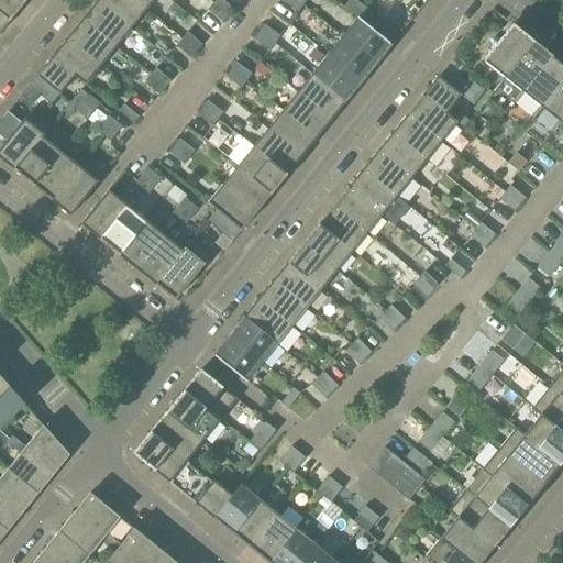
[(0,0),(0,11),(10,20),(25,2),(22,0),(0,0)]
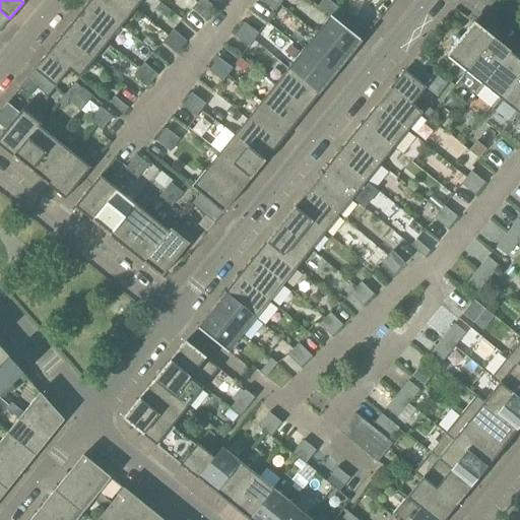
[(91,0),(90,1),(106,14),(121,26),(135,9),(123,0),(91,0)]
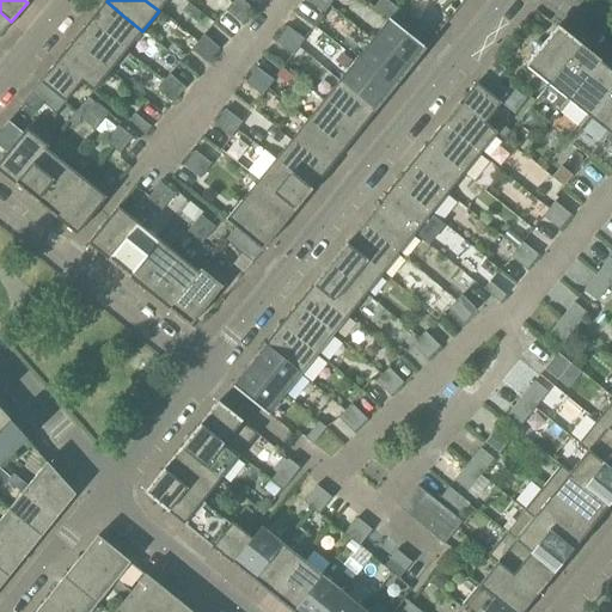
[(145,0),(159,11),(167,0),(145,0)]
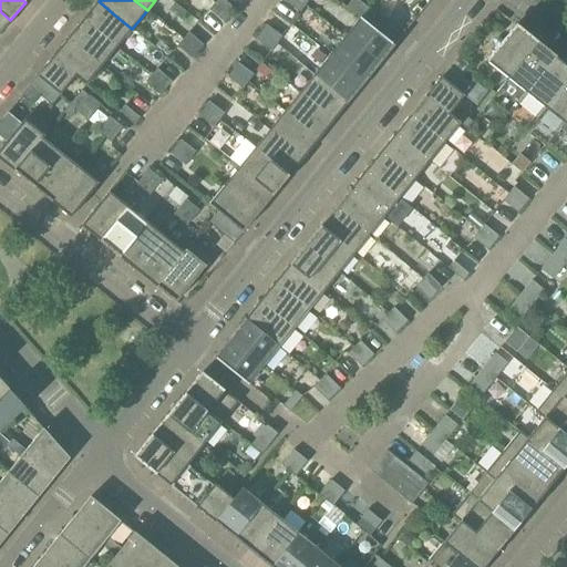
[(164,0),(156,13),(165,18),(175,0),(164,0)]
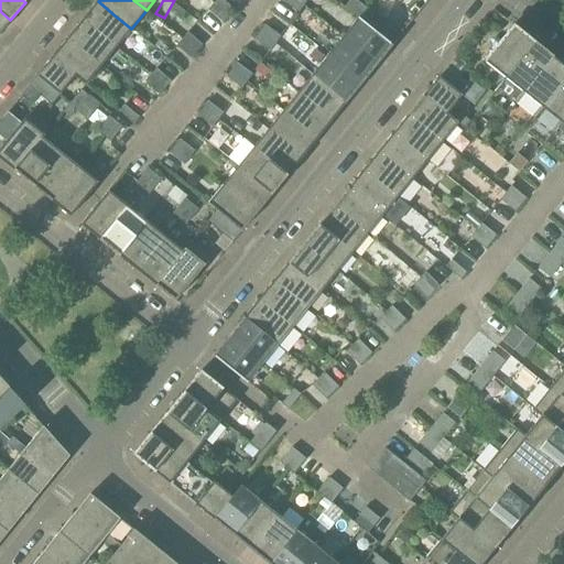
[(223,0),(216,0),(214,3),(228,17),(235,10),(223,0)]
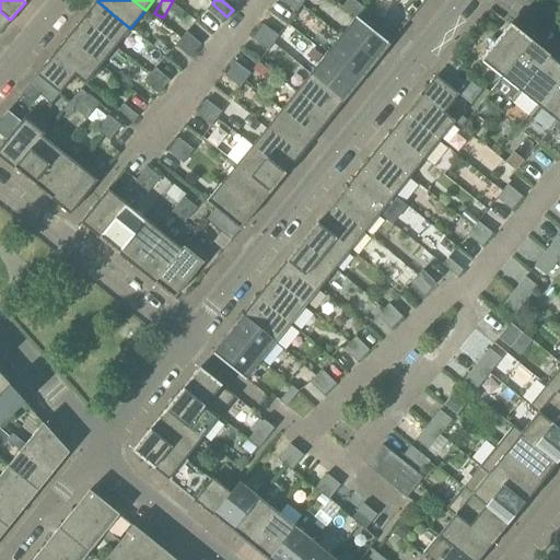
[(296,13),(302,6),(293,0),(281,0),(281,1),(296,13)]
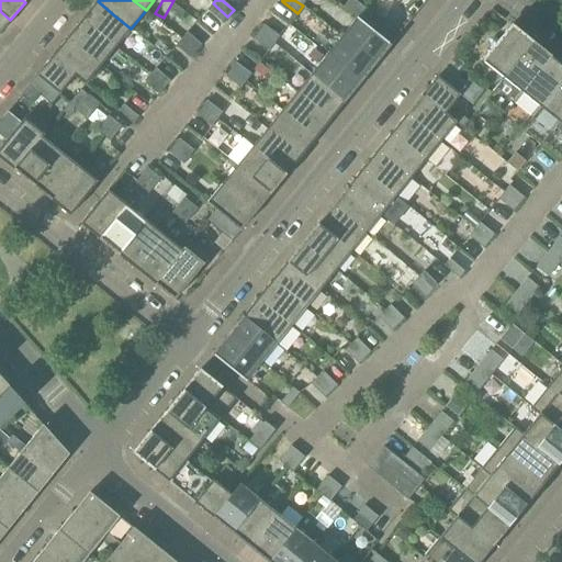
[(357,19),(364,9),(355,0),(349,0),(344,8),(357,19)]
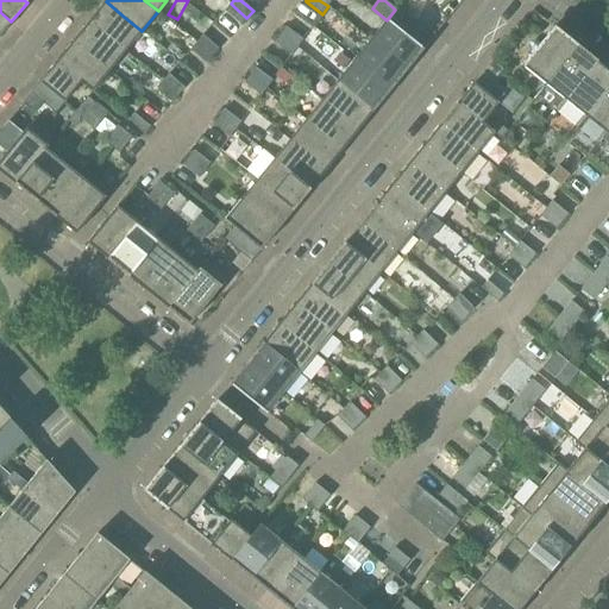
[(106,1),(89,22),(108,37),(126,51),(142,31),(124,17),(106,1)]
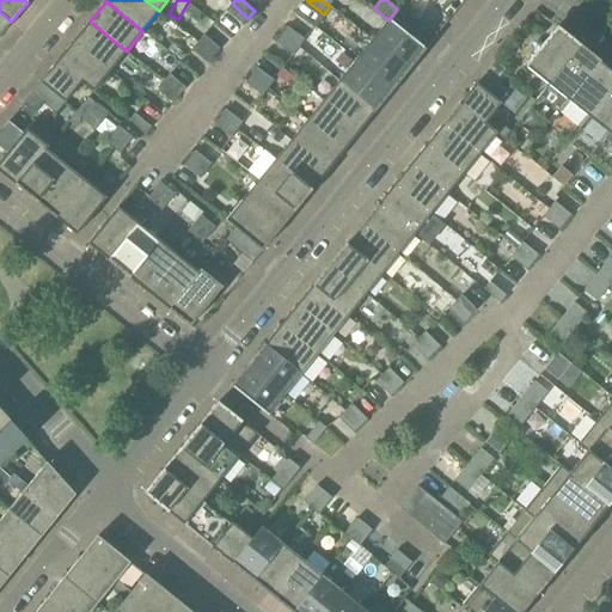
[(242,25),(248,18),(232,4),(226,11),(242,25)]
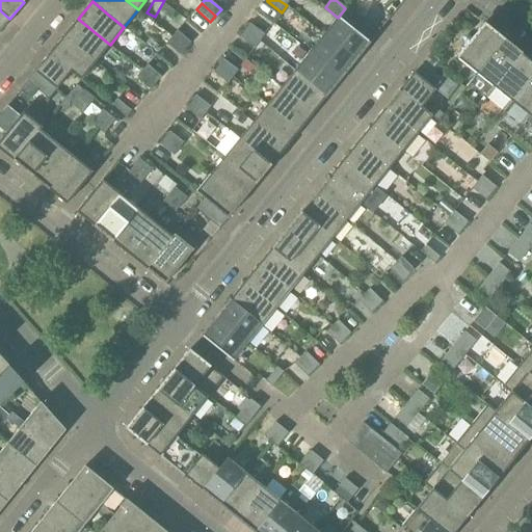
[(370,43),(378,33),(346,7),(338,17),(370,43)]
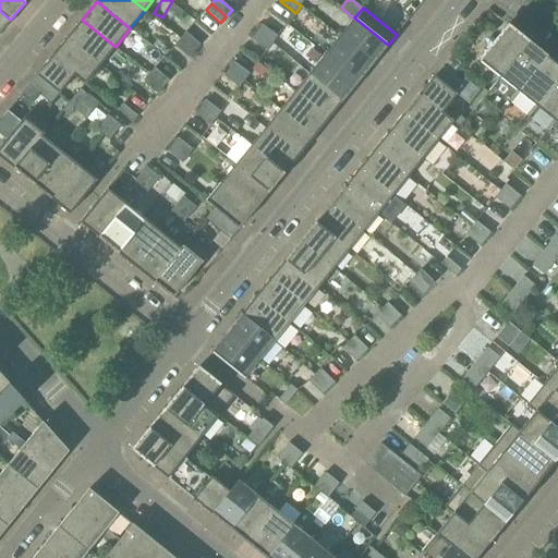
[(0,32),(10,20),(0,11),(0,32)]
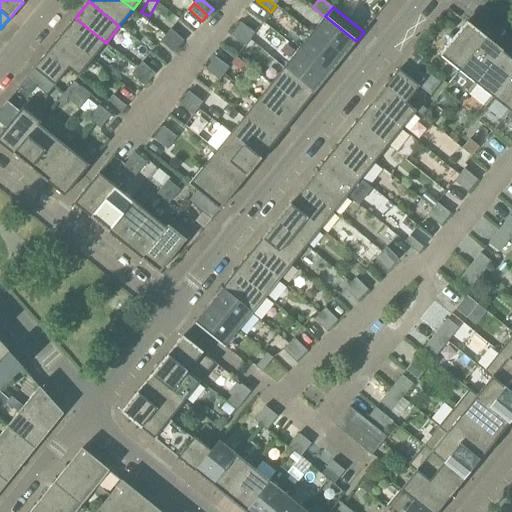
[(342,59),(356,41),(325,16),(311,34),(327,46),(342,59)]
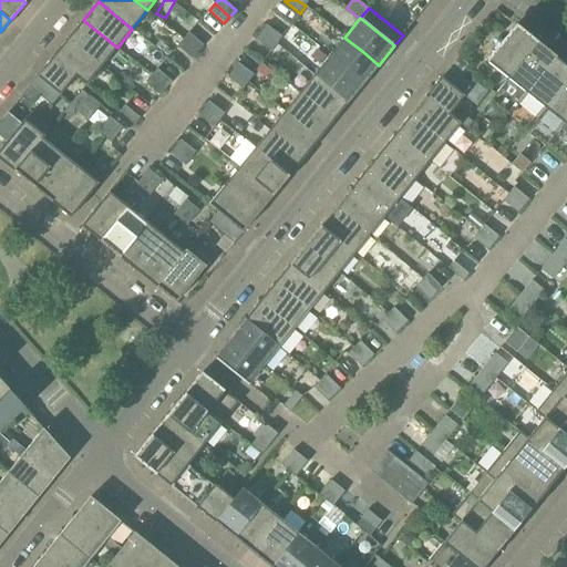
[(83,20),(69,39),(85,53),(102,66),(117,48),(101,34),(83,20)]
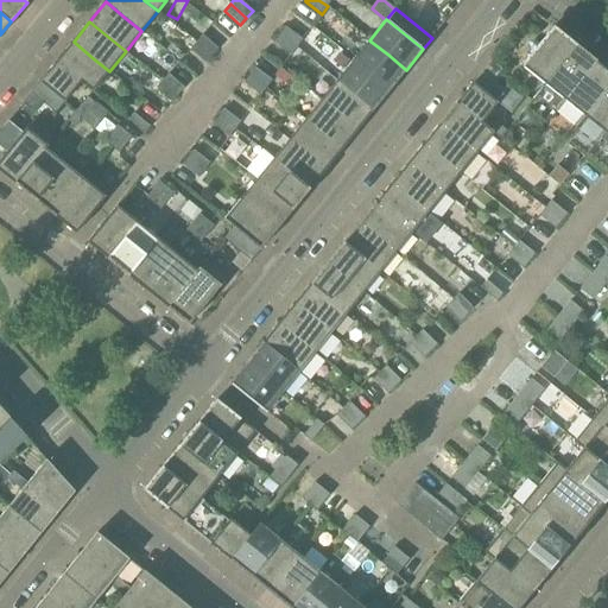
[(286,27),(280,35),(297,48),(303,39),(286,27)]
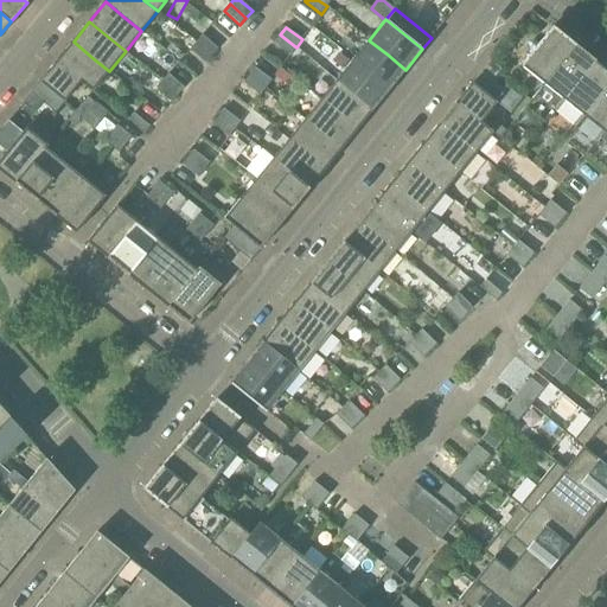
[(544,84),(575,45),(553,27),(521,65),(544,84)]
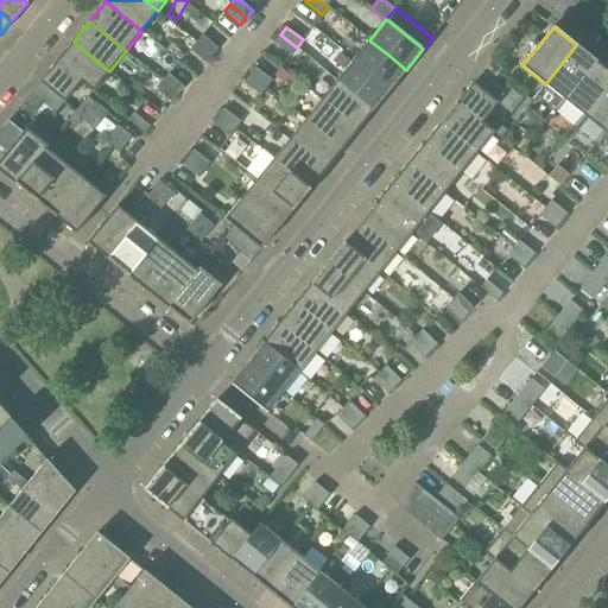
[(291,55),(297,48),(280,35),(274,43),(291,55)]
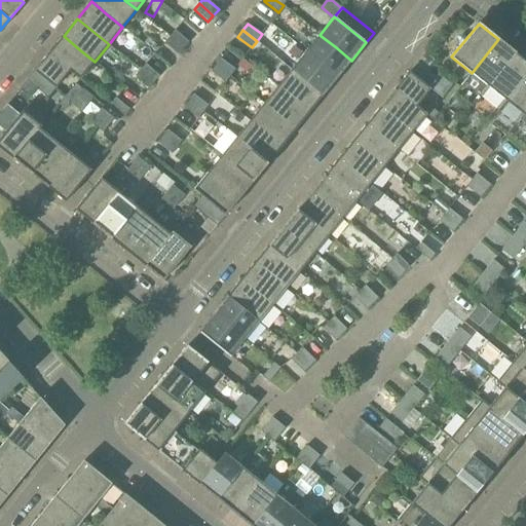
[(176,31),(170,37),(184,48),(189,42),(176,31)]
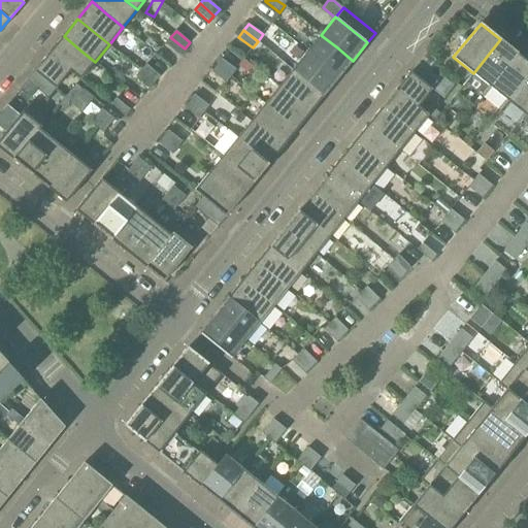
[(339,77),(353,61),(337,47),(321,35),(307,53),(323,65),(339,77)]
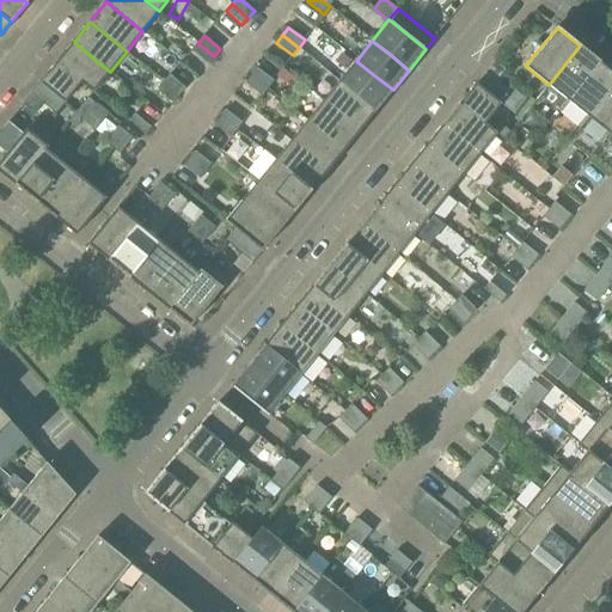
[(74,42),(57,62),(77,77),(83,83),(81,83),(93,92),(110,72),(92,57),(74,42)]
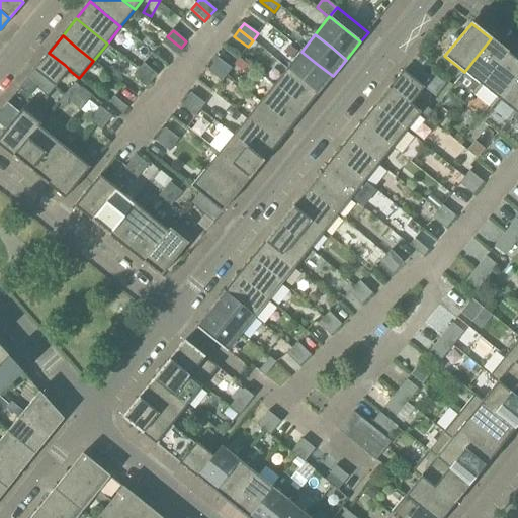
[(175,54),(181,48),(167,36),(162,42),(175,54)]
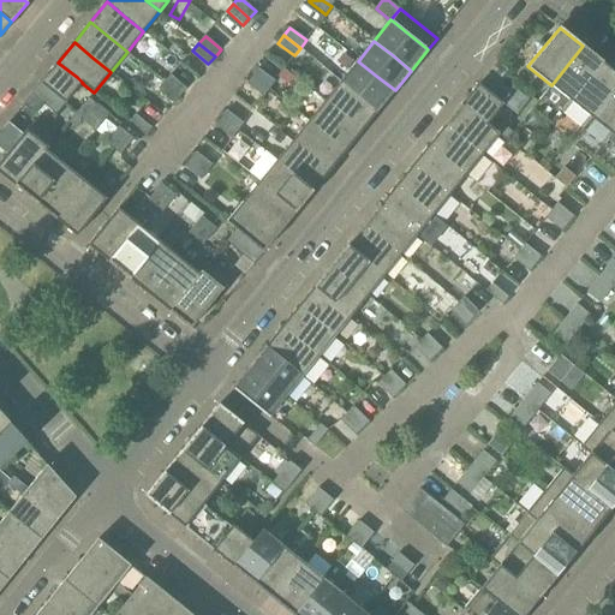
[(551,85),(572,102),(603,63),(583,46),(551,85)]
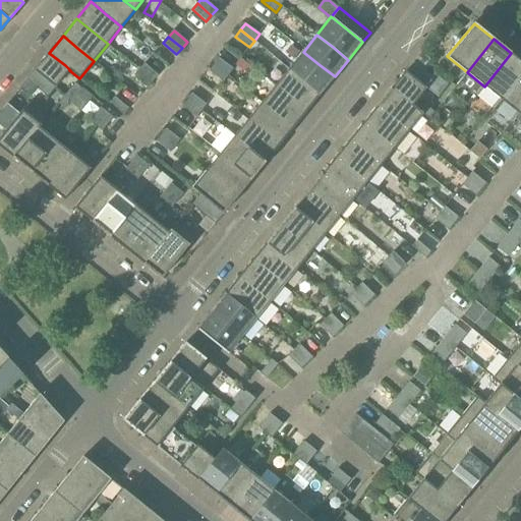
[(303,52),(289,68),(305,81),(321,94),(335,76),(319,64),(303,52)]
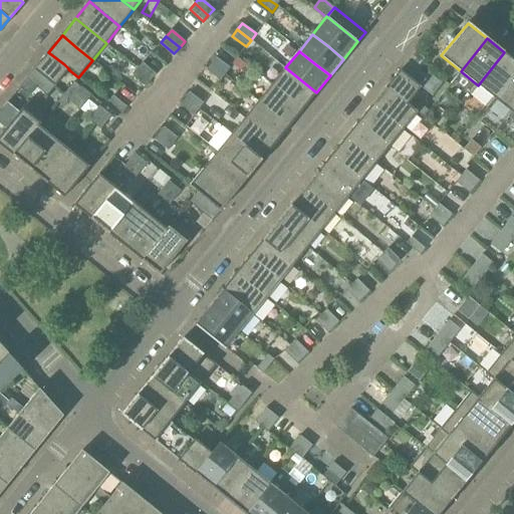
[(408,60),(417,68),(425,59),(416,51),(408,60)]
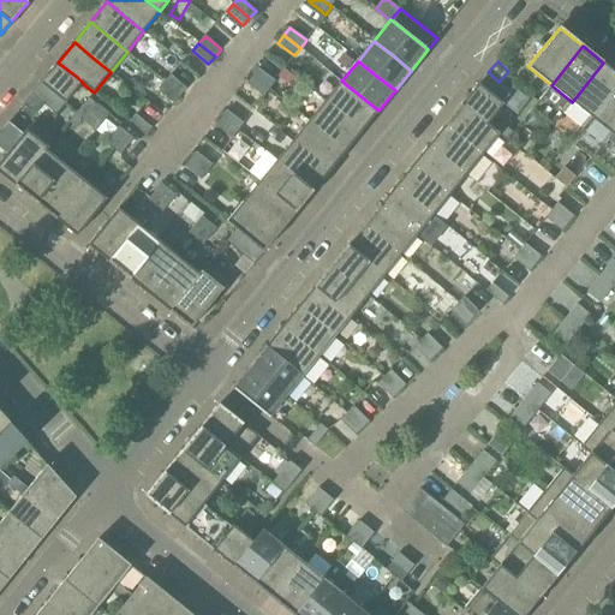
[(41,83),(66,103),(82,83),(83,83),(77,77),(58,63),(41,83)]
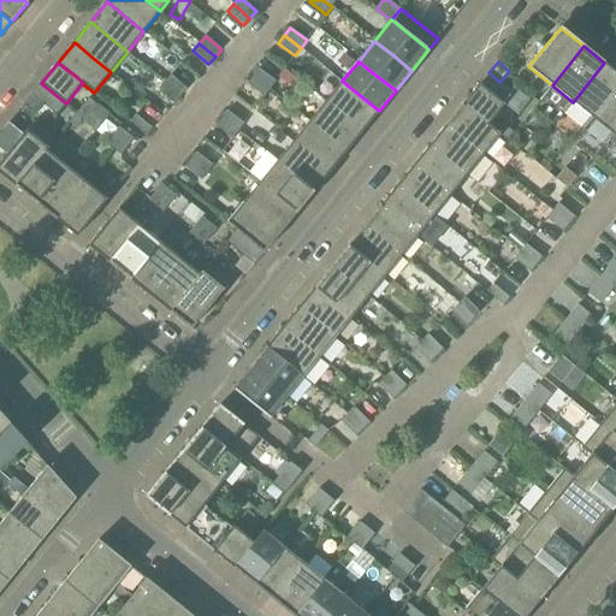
[(573,102),(592,118),(615,89),(615,71),(604,63),(573,102)]
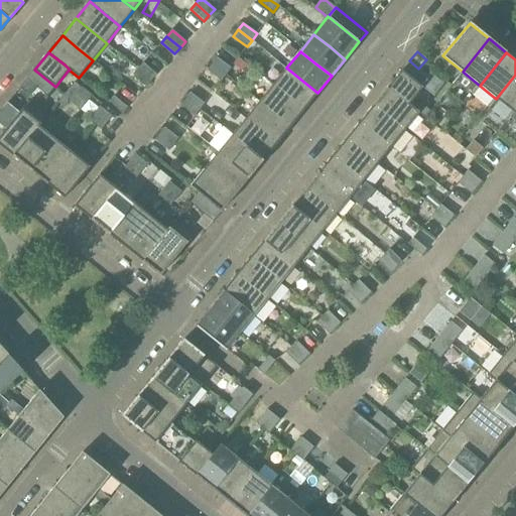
[(217,57),(212,65),(226,75),(231,69),(217,57)]
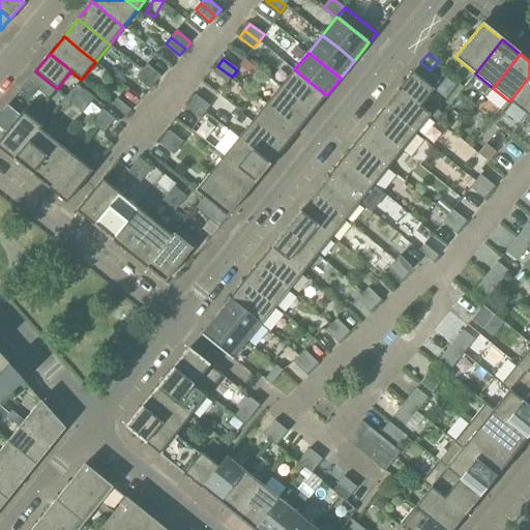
[(430,70),(420,62),(412,72),(432,88),(440,78),(430,70)]
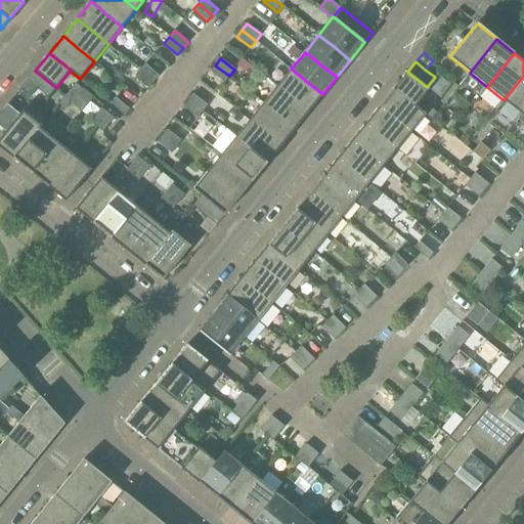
[(145,63),(140,70),(154,82),(160,76),(145,63)]
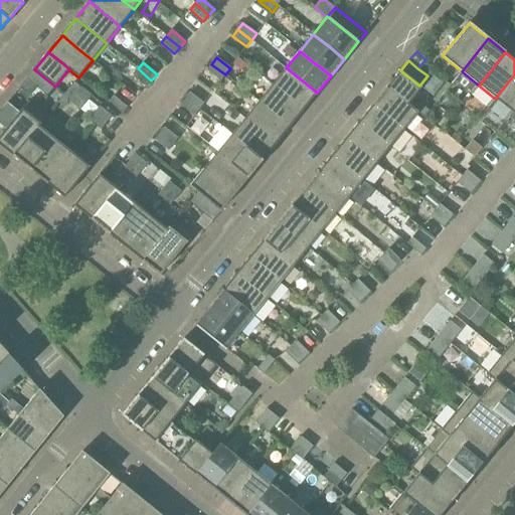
[(220,81),(225,74),(211,64),(206,70),(220,81)]
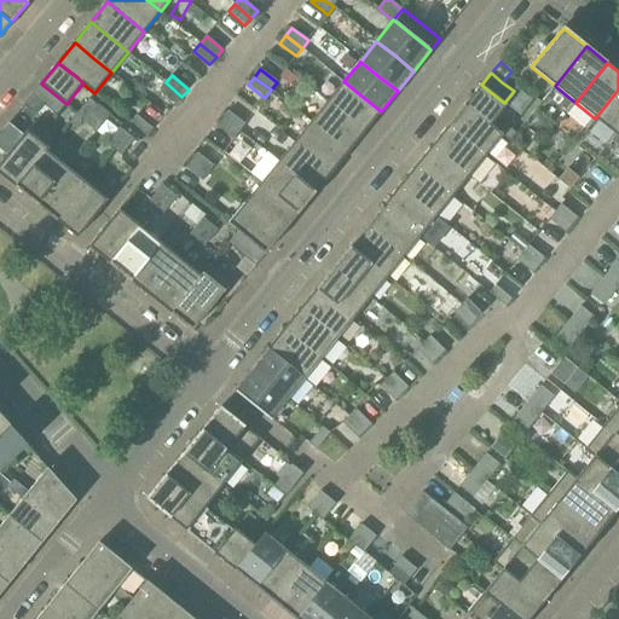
[(132,90),(150,100),(156,90),(138,79),(132,90)]
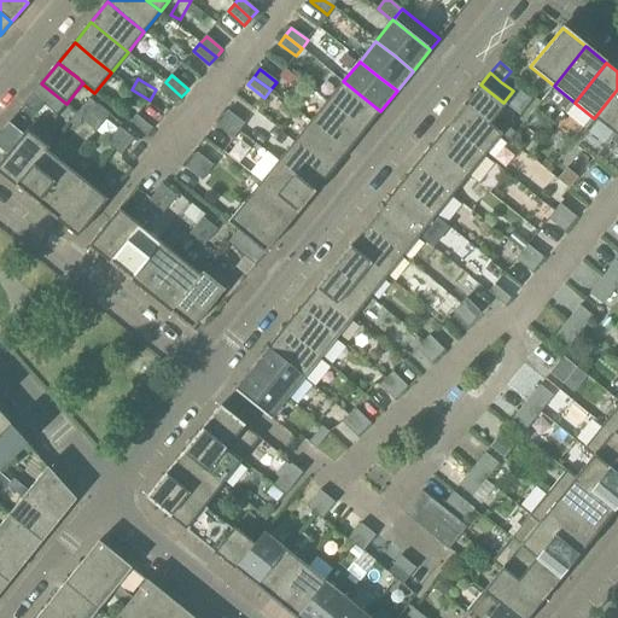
[(363,132),(380,111),(362,97),(343,81),(327,101),(345,117),(363,132)]
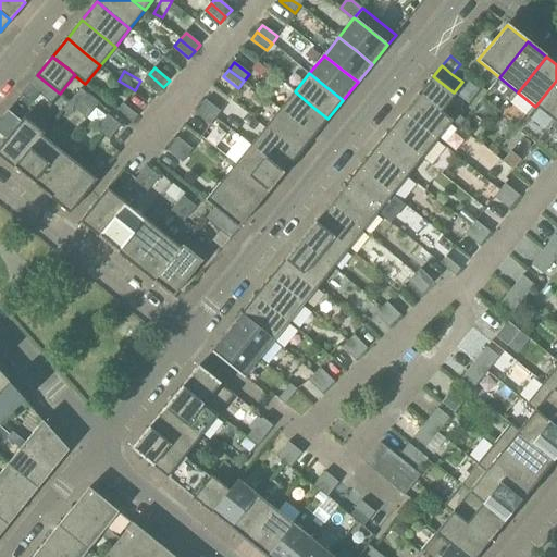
[(163,87),(149,74),(144,81),(158,94),(163,87)]
